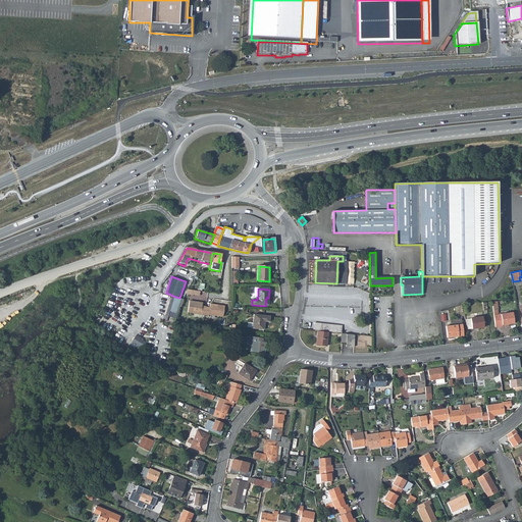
[(179,298),(175,297),(167,321),(175,322),(176,319),(177,319),(180,308),(181,309),(184,299),(179,298)]
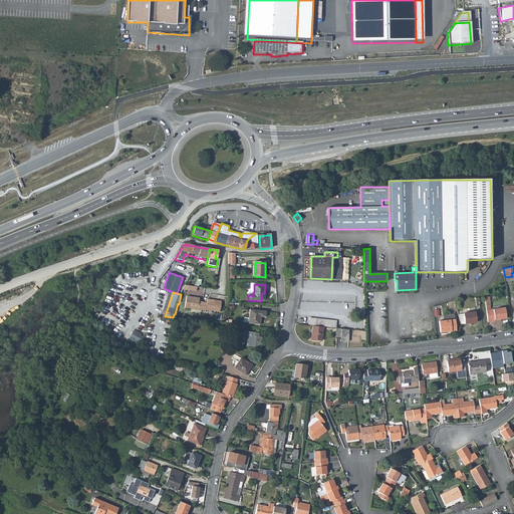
[(199,298),(186,296),(185,308),(202,310),(202,302),(199,301),(199,298)]
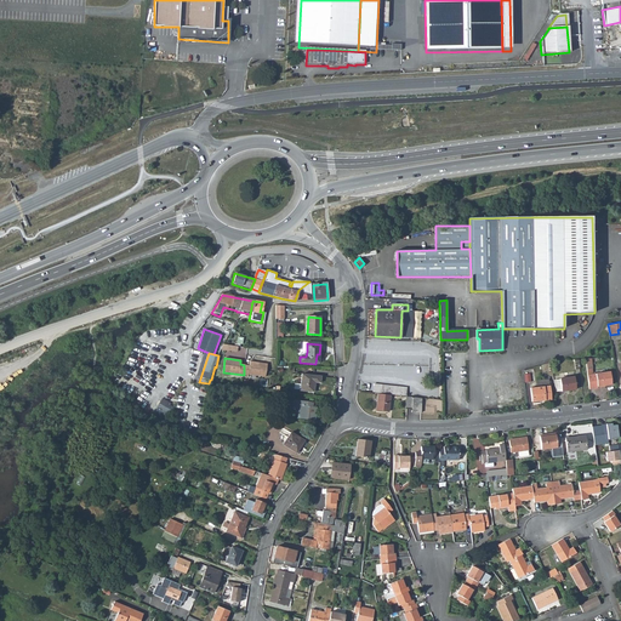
[(244,365),(244,375),(249,375),(249,374),(266,376),(267,363),(250,362),(249,365),(244,365)]
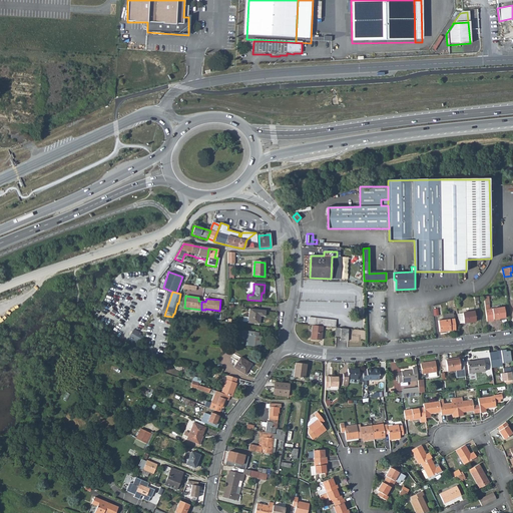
[(490,310),(485,310),(487,323),(494,322),(494,320),(505,319),(504,309),(493,310),(493,309),(490,310)]
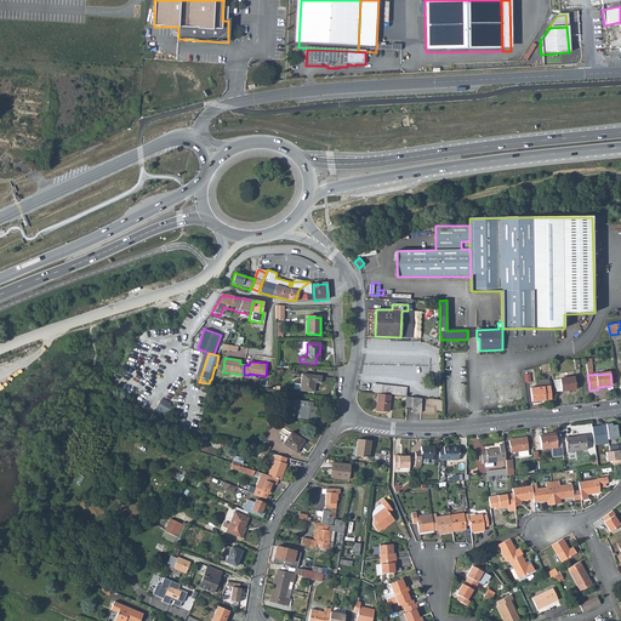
[(322,376),(302,375),(302,386),(301,392),(315,393),(315,383),(320,385),(322,376)]
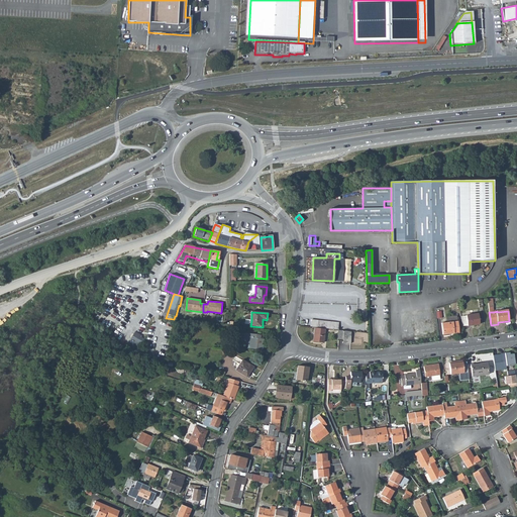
[(467,316),(469,326),(480,324),(479,314),(467,316)]
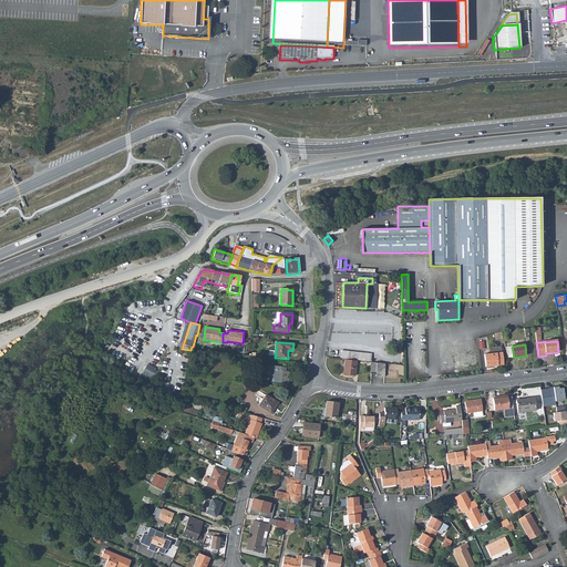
[(341,358),(371,361),(372,354),(342,350),(341,358)]
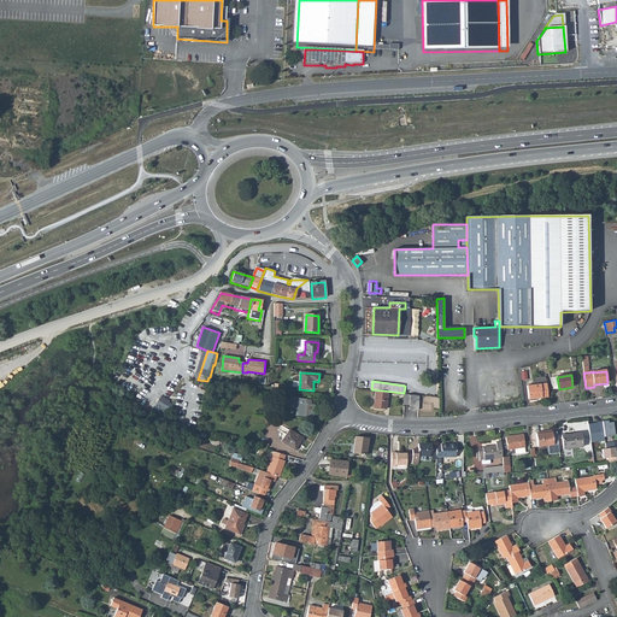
[(528,387),(529,400),(548,398),(547,385),(546,385),(534,387),(528,387)]
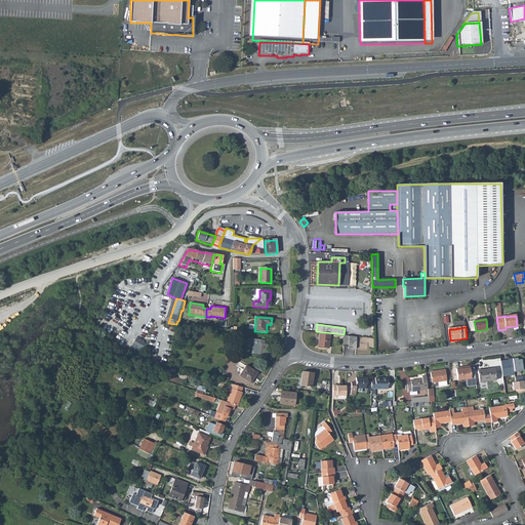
[(320,333),(318,347),(328,348),(329,334),(320,333)]
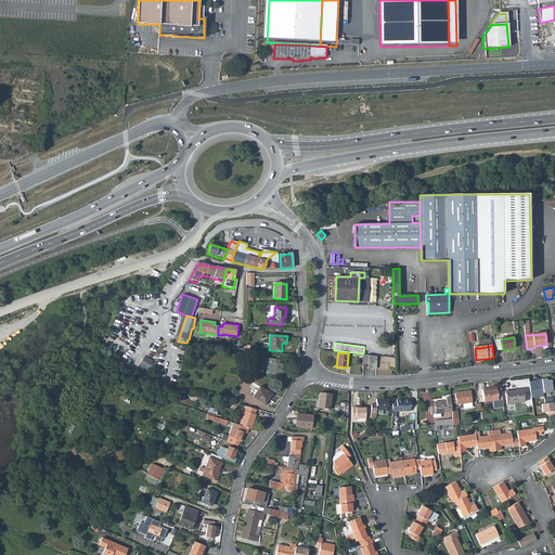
[(157,364),(145,356),(141,368),(152,374),(157,364)]
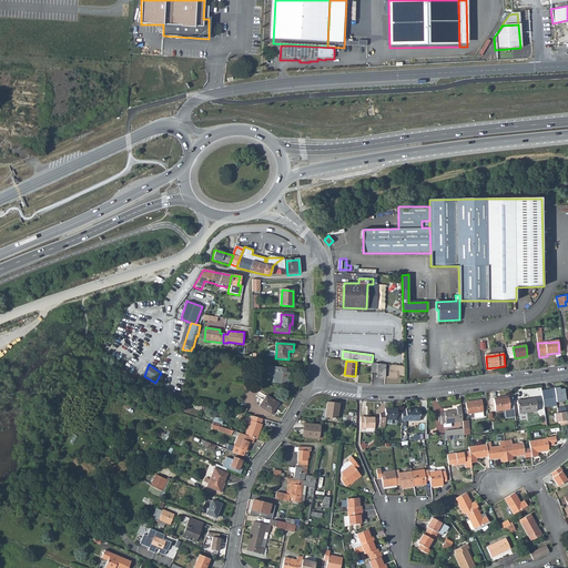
[(284,371),(269,369),(267,378),(273,379),(276,379),(276,384),(288,385),(288,374),(284,374),(284,371)]
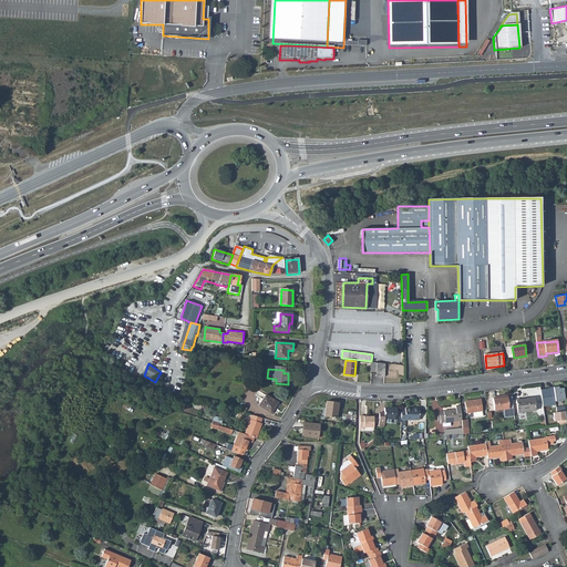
[(540,389),(544,406),(556,404),(556,401),(565,399),(564,387),(559,388),(559,387),(540,389)]
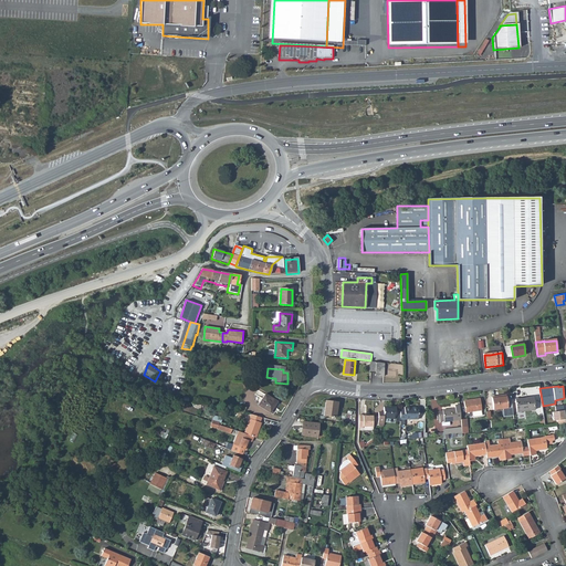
[(278,404),(266,395),(259,406),(270,415),(278,404)]
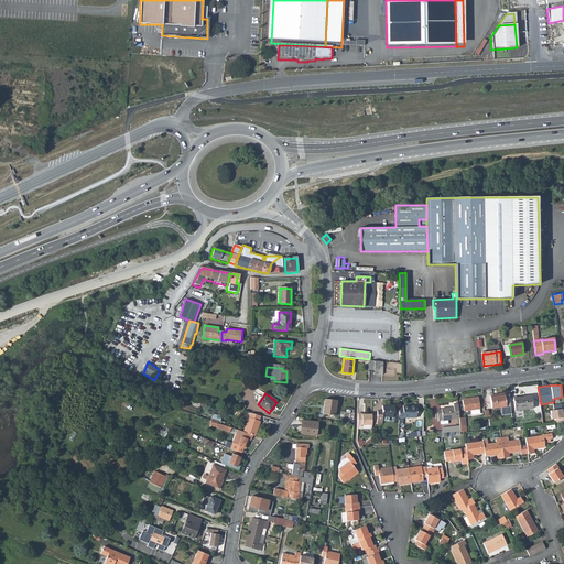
[(505,396),(505,394),(499,396),(499,397),(496,397),(495,396),(490,397),(491,409),(501,408),(502,415),(512,414),(509,396),(505,396)]
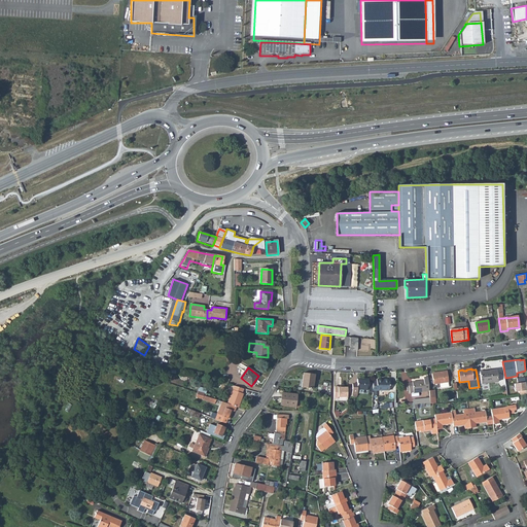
[(481,373),(482,385),(498,383),(496,371),(481,373)]
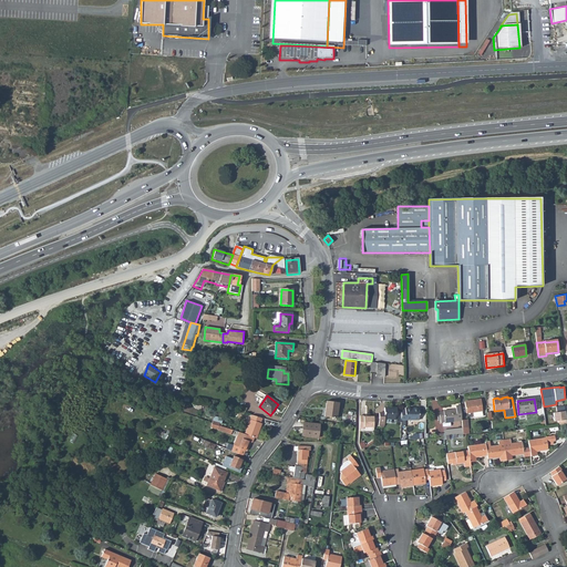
[(327,400),(323,415),(337,418),(339,401),(327,400)]
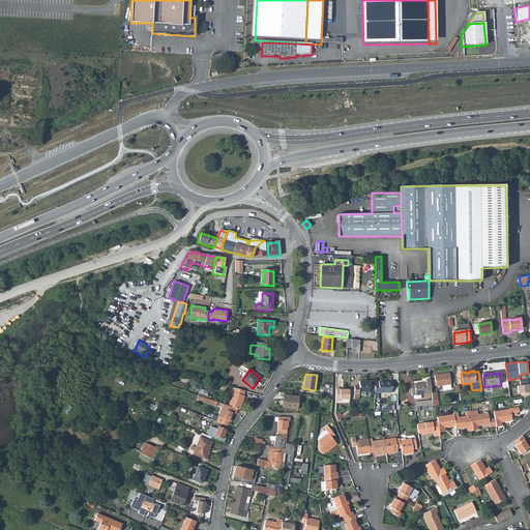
[(435,376),(436,386),(443,385),(443,389),(444,390),(451,389),(449,374),(441,375),(441,376),(435,376)]
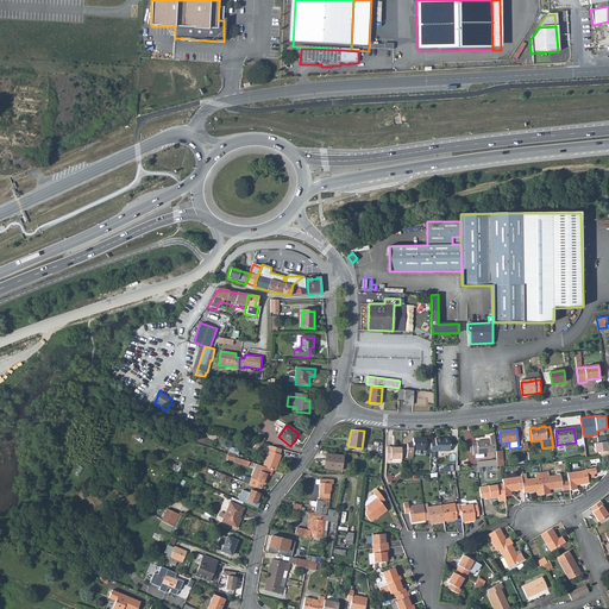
[(484,454),(496,453),(496,451),(494,435),(489,437),(489,439),(476,440),(477,441),(477,446),(472,446),(472,449),(470,449),(471,452),(473,452),(473,454),(476,454),(484,454)]
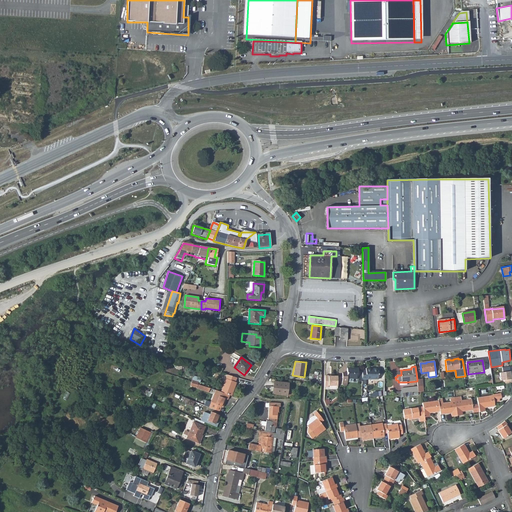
[(347,379),(355,379),(355,369),(348,369),(347,374),(342,374),(342,377),(338,377),(338,385),(342,385),(343,386),(344,387),(345,387),(346,386),(347,385),(347,384),(347,379)]
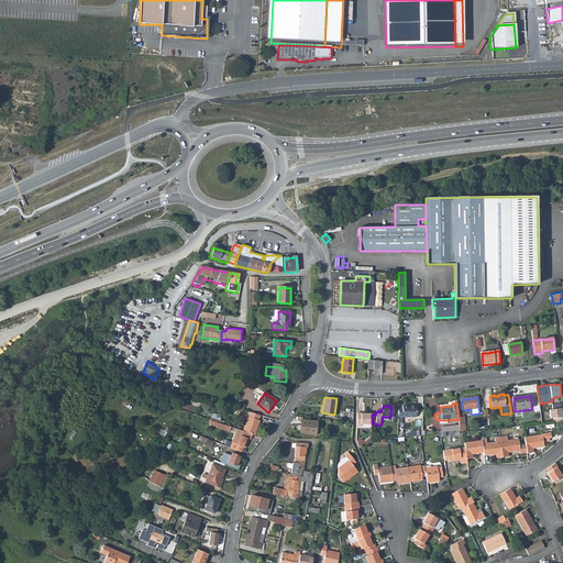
[(403,408),(398,408),(398,409),(398,414),(398,423),(403,422),(403,418),(416,418),(416,406),(403,406),(403,408)]
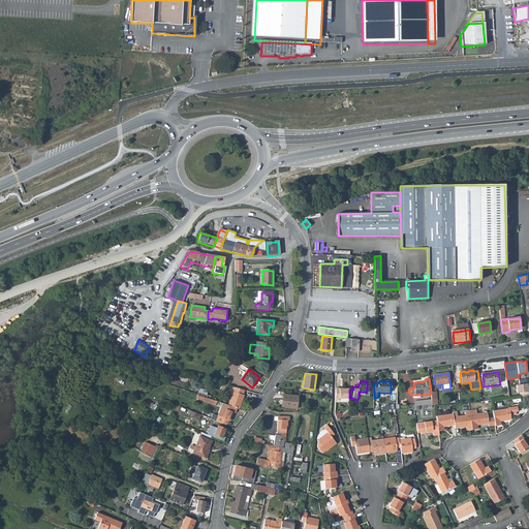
[(528,393),(528,383),(517,384),(518,393),(521,393),(522,397),(528,395),(528,393)]
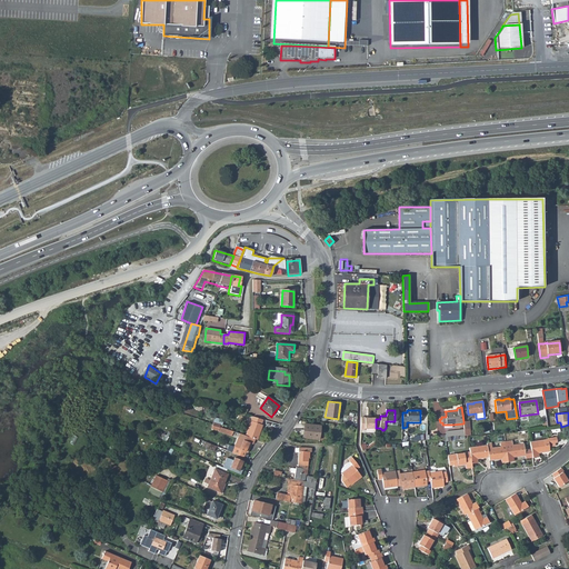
[(252,417),(246,437),(256,440),(257,441),(262,426),(261,426),(263,420),(252,417)]
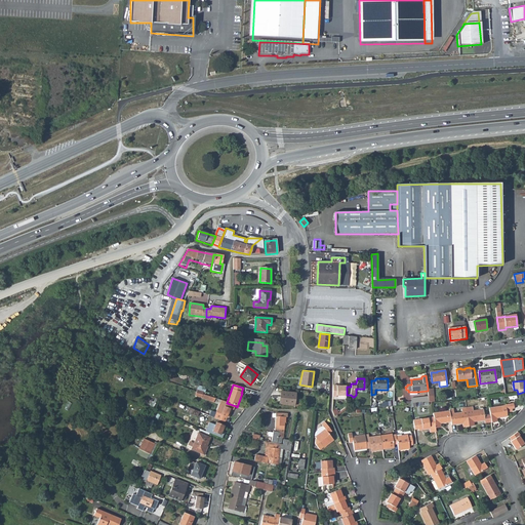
[(337,395),(347,396),(347,395),(347,387),(347,386),(337,386),(337,385),(332,385),(332,397),(337,397),(337,395)]
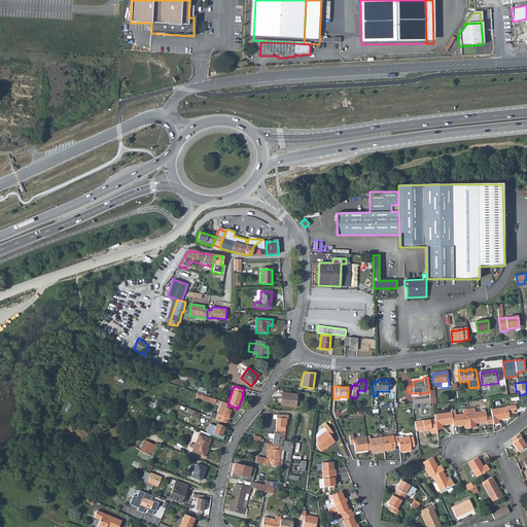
[(199,388),(197,394),(201,395),(203,396),(204,394),(205,394),(207,390),(199,388)]
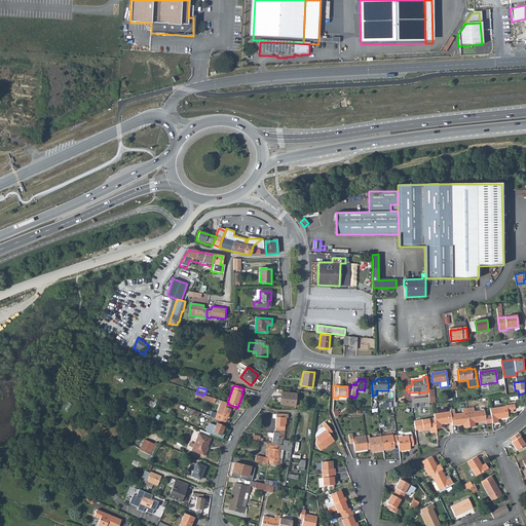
[(280,391),(279,404),(295,405),(296,393),(280,391)]
